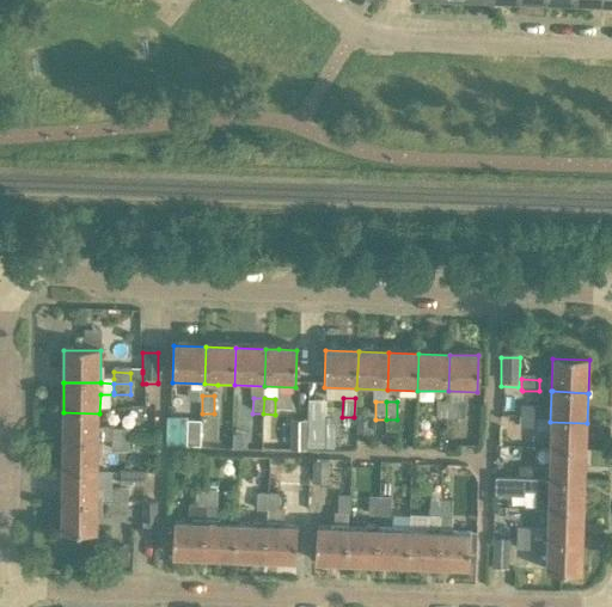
[(325,420),(325,404),(307,404),(307,451),(334,452),(335,429),(331,429),(331,421),(325,420)]
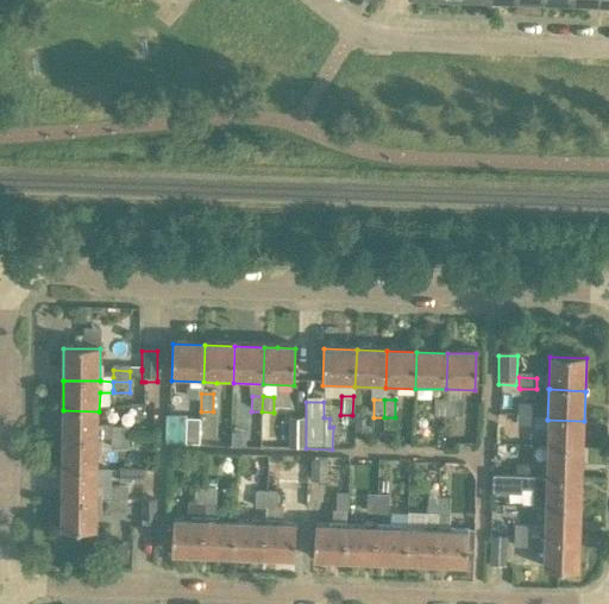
[(445,420),(445,402),(434,402),(433,419),(445,420)]
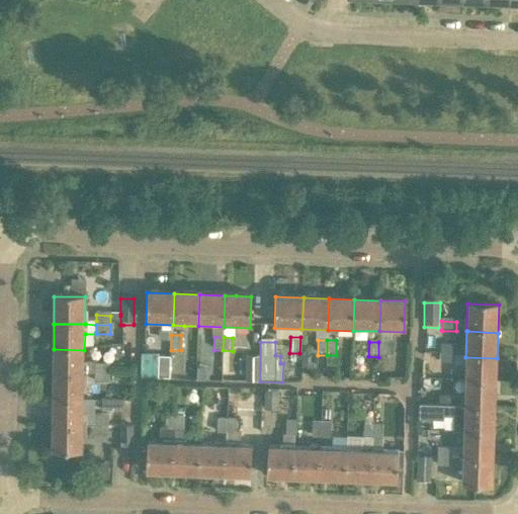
[(387,342),(378,342),(378,357),(386,357),(387,342)]
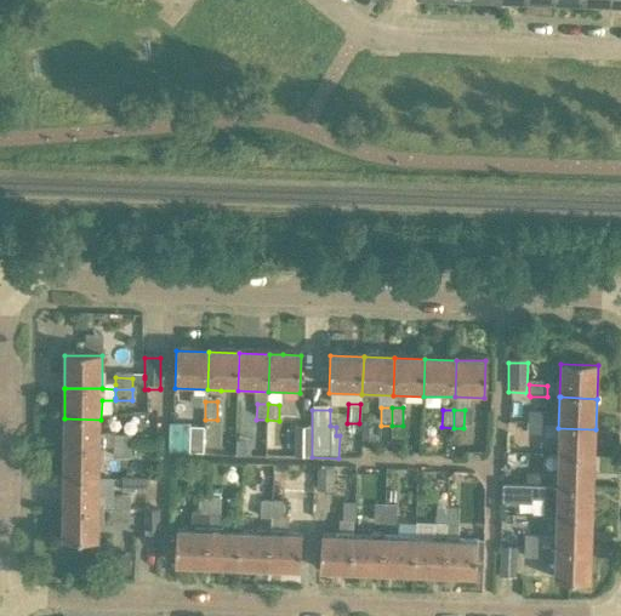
[(529,414),(528,426),(546,427),(547,415),(529,414)]
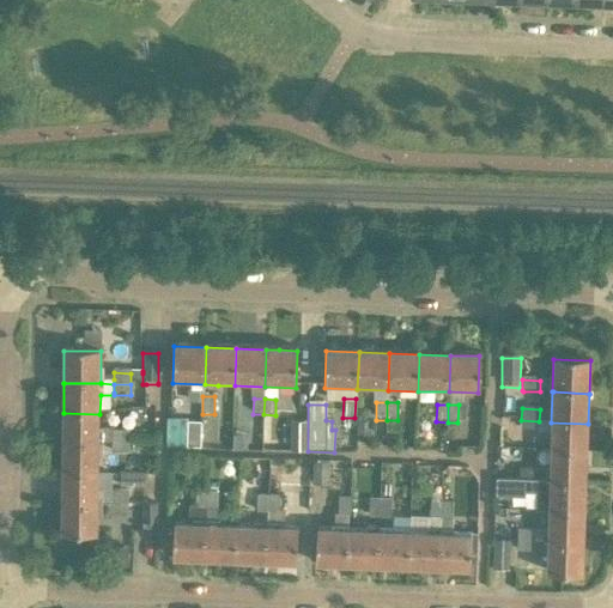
[(99,414),(64,413),(62,444),(99,444),(99,431),(99,414)]
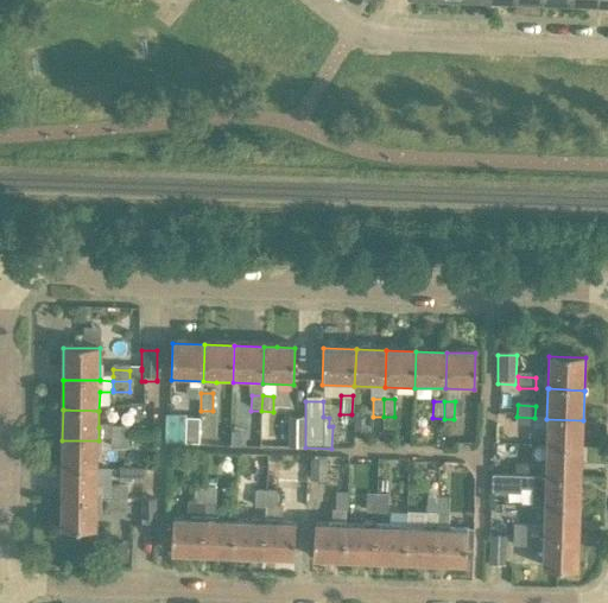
[(534,418),(517,417),(517,427),(533,429),(534,418)]
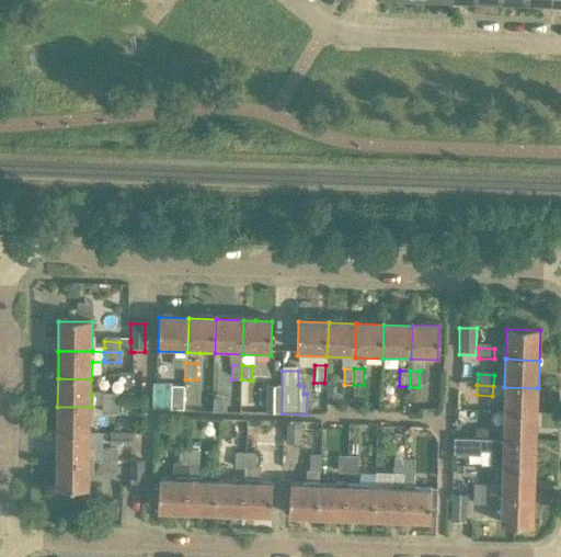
[(538,388),(504,387),(503,415),(537,416),(538,388)]
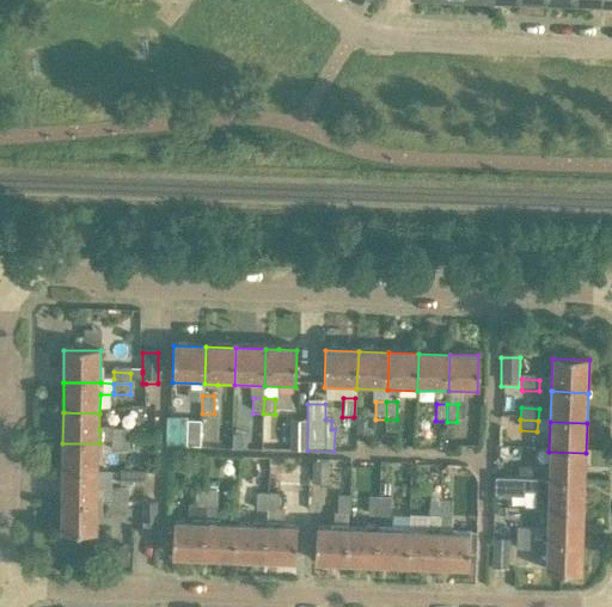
[(306,423),(291,423),(291,451),(307,451),(306,423)]
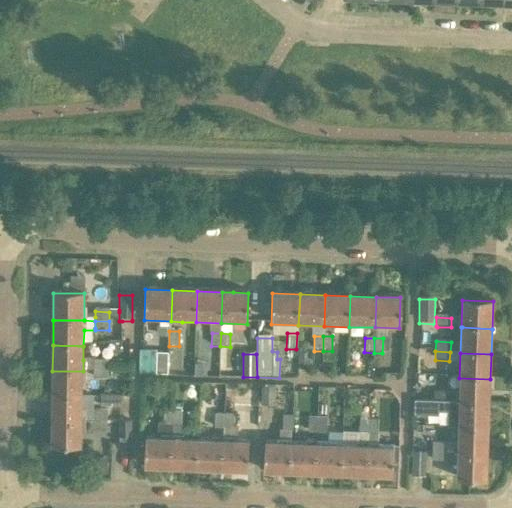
[(309,354),(300,354),(299,369),(309,369),(309,354)]
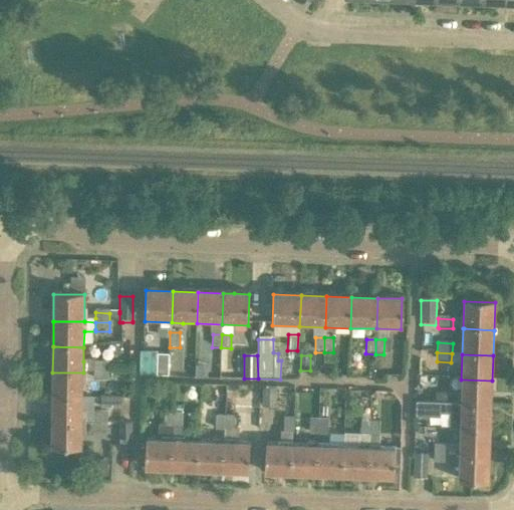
[(157,356),(141,356),(141,378),(156,379),(157,356)]
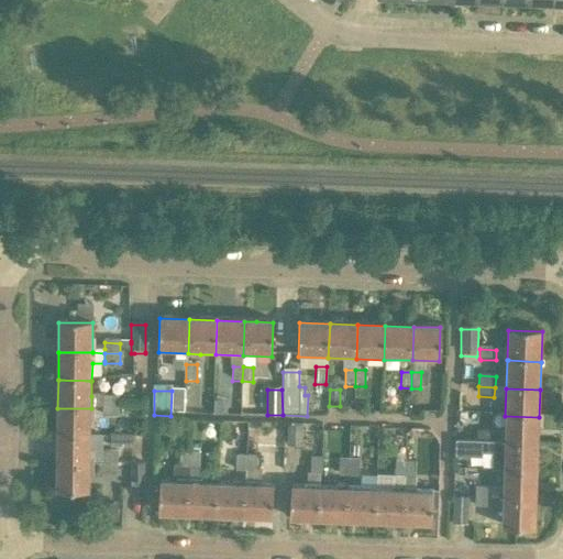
[(103,398),(103,408),(118,409),(119,409),(119,398),(103,398)]
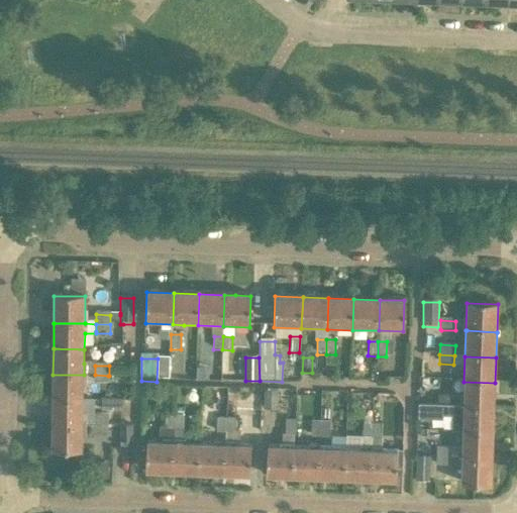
[(84,375),(53,375),(53,400),(84,401),(84,386),(84,375)]
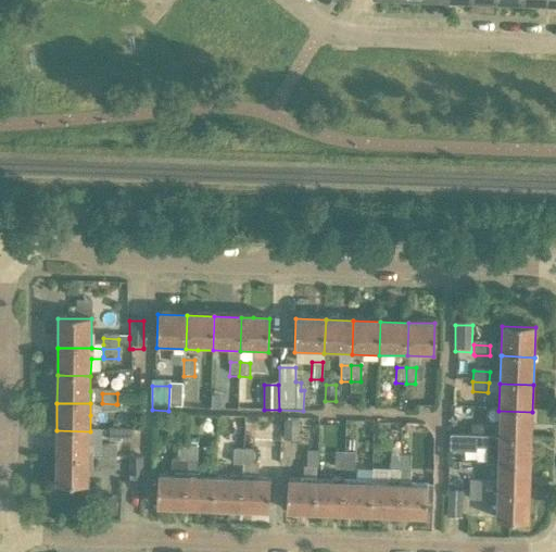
[(116,404),(102,403),(102,414),(117,414),(117,404),(116,404)]
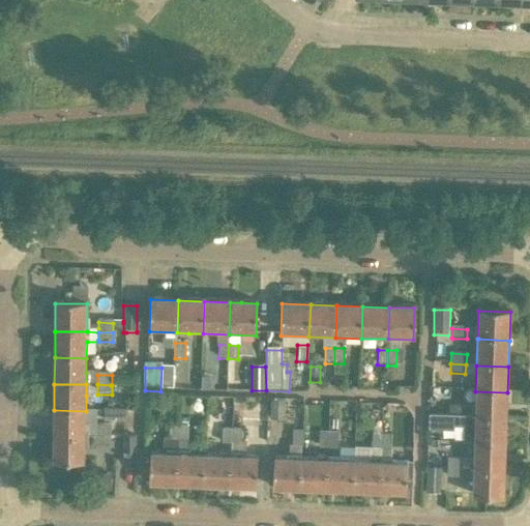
[(475,391),(474,417),(506,418),(507,392),(475,391)]
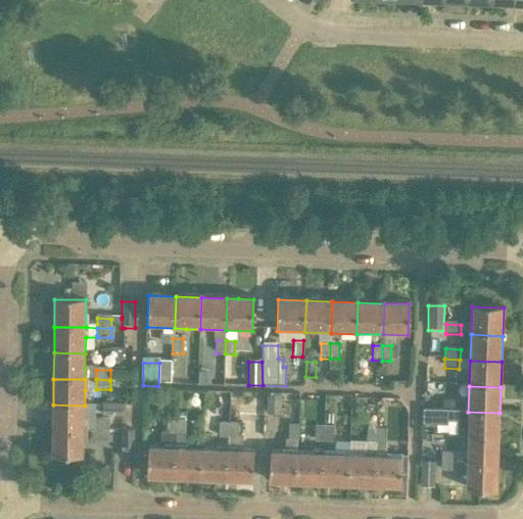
[(280,395),(267,395),(266,416),(279,416),(280,395)]
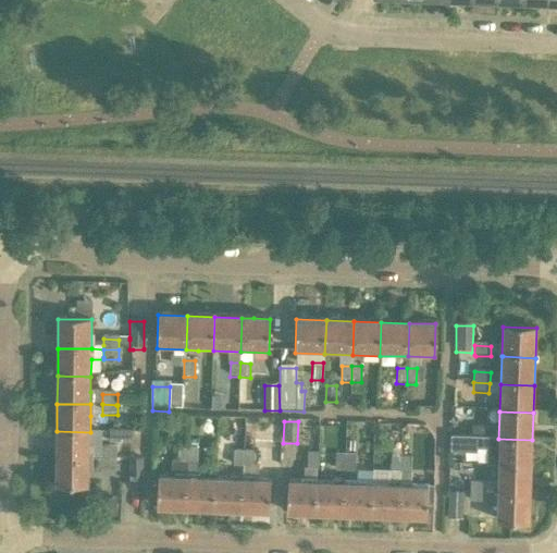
[(471,428),(471,438),(477,438),(487,439),(487,428),(471,428)]
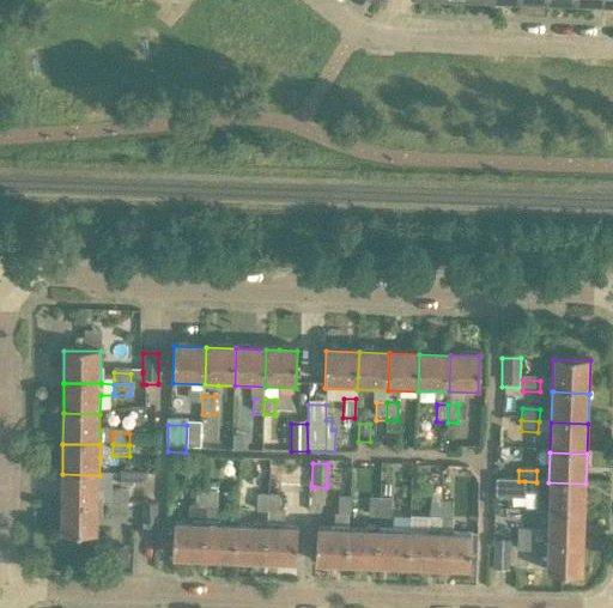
[(99,475),(62,474),(62,505),(98,505),(99,476),(99,475)]
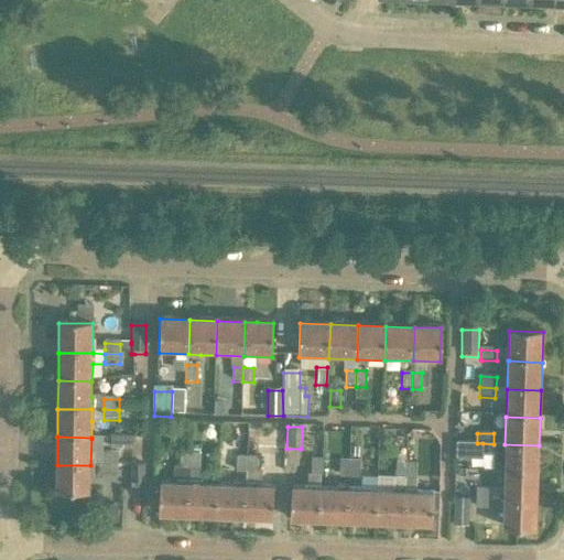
[(133,449),(133,438),(110,438),(110,450),(133,449)]
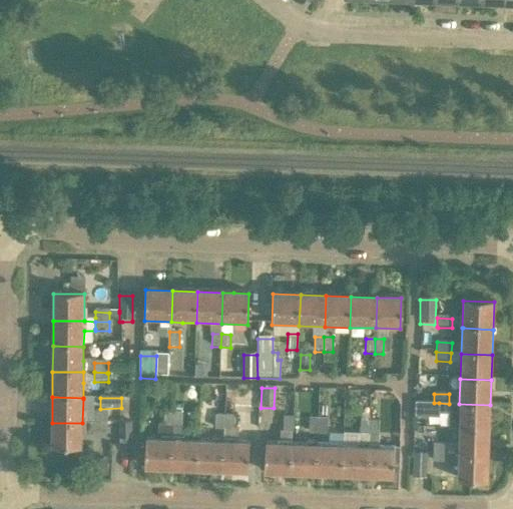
[(439,403),(434,403),(415,403),(415,417),(439,417),(439,414),(439,403)]
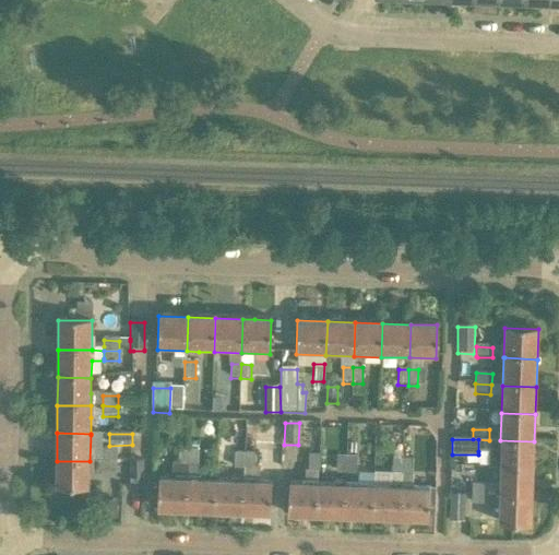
[(489,440),(478,439),(478,451),(489,451),(488,468),(499,469),(533,470),(534,441),(500,440),(497,440),(489,440)]
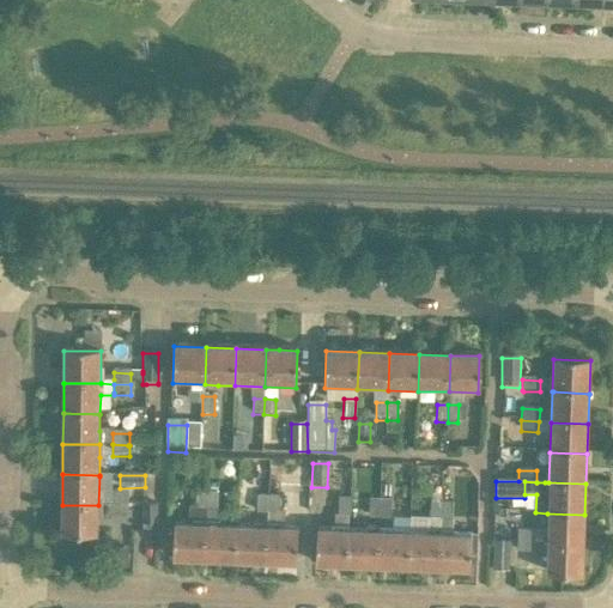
[(195,494),(195,509),(206,509),(207,494),(195,494)]
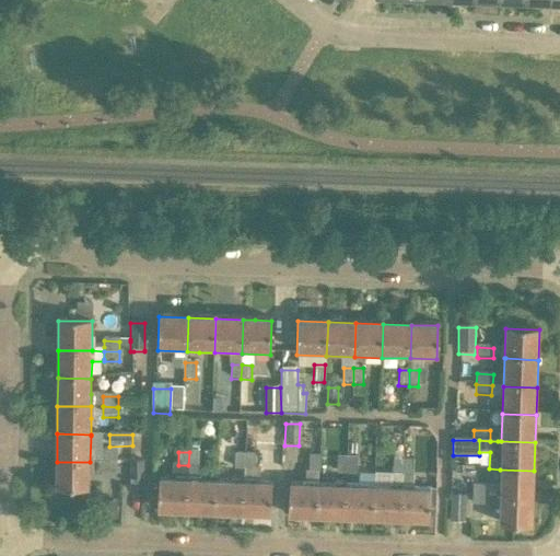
[(188,465),(188,466),(198,467),(199,452),(189,452),(188,465)]
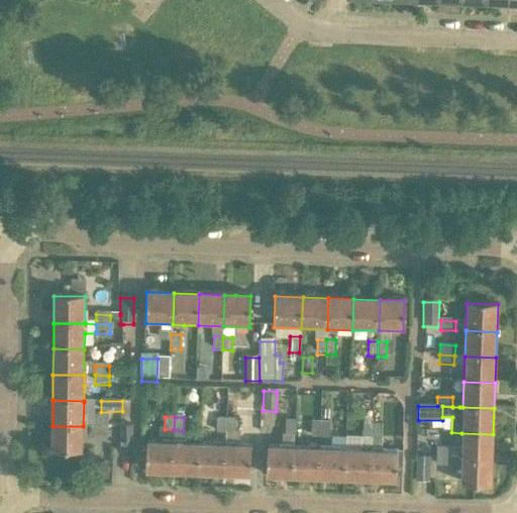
[(95,418),(95,427),(108,427),(108,418),(95,418)]
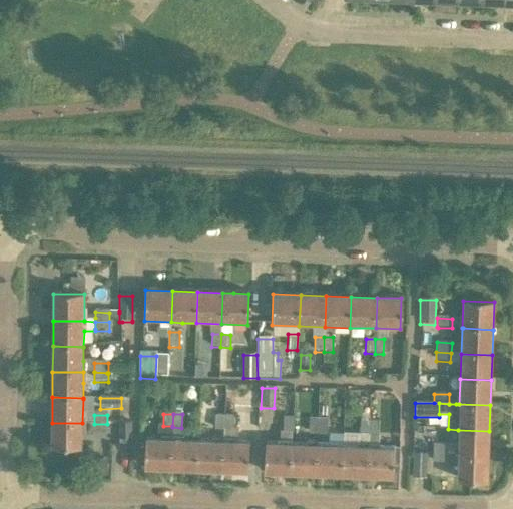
[(223,429),(224,416),(215,416),(215,429),(223,429)]
